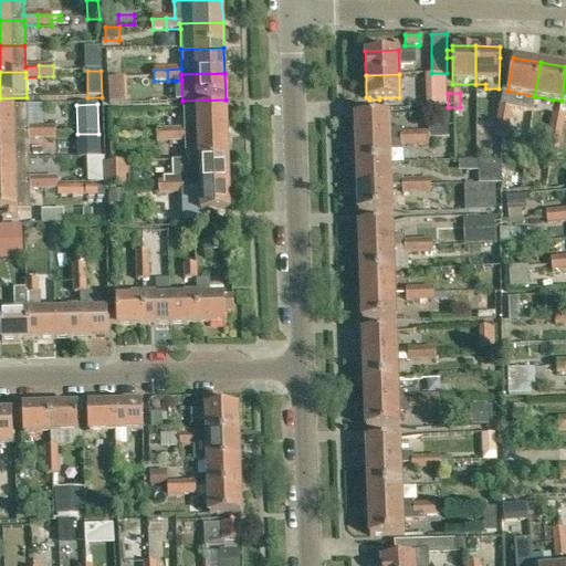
[(41,138),(41,127),(27,127),(27,106),(0,107),(0,133),(28,133),(28,138),(41,138)]
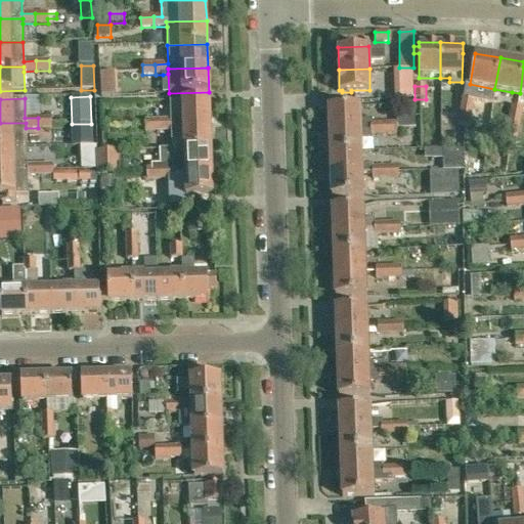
[(157,121),(158,131),(170,131),(170,126),(210,125),(209,100),(169,101),(170,121),(157,121)]
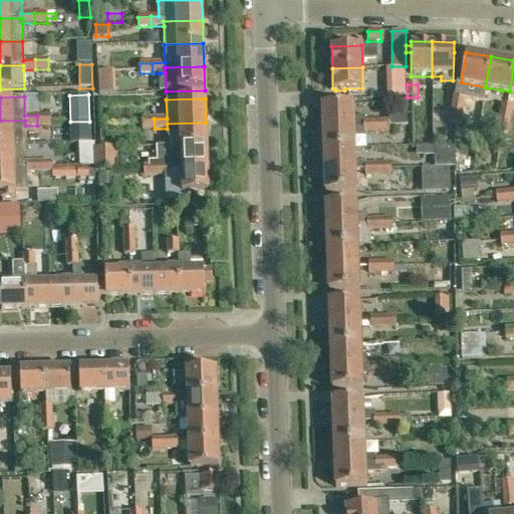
[(453,98),(451,110),(464,112),(466,100),(453,98)]
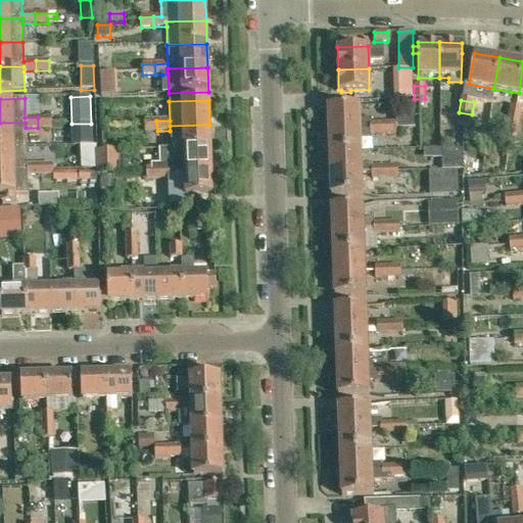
[(372,117),(360,117),(360,106),(328,107),(328,129),(360,129),(371,129),(370,122),(372,122),(372,117)]
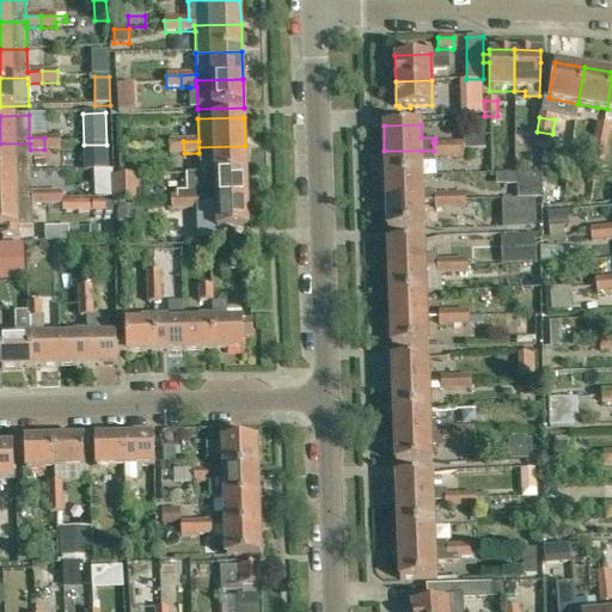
[(597,124),(594,140),(609,142),(611,128),(597,124)]
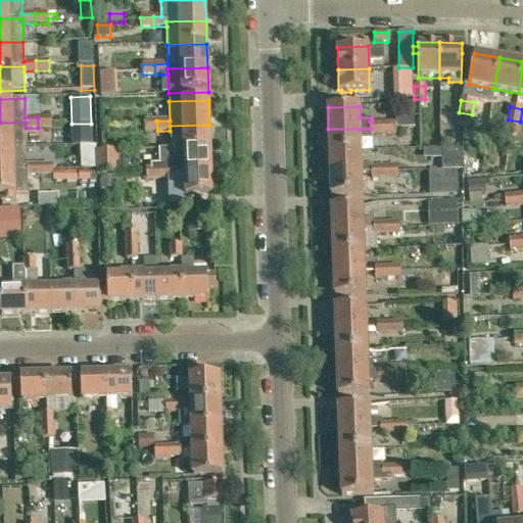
[(459,112),(457,125),(469,128),(472,114),(459,112)]
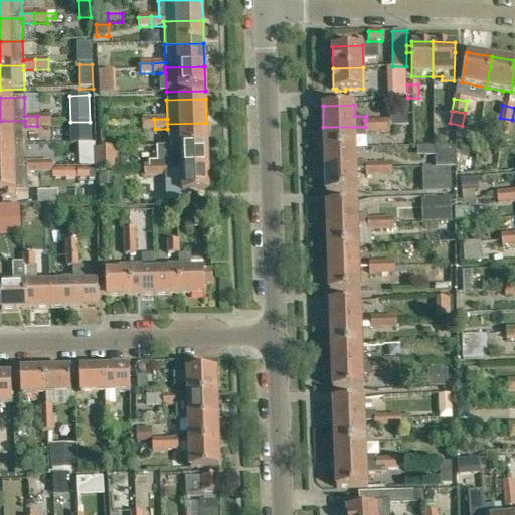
[(389,116),(389,119),(390,126),(407,126),(407,115),(389,116)]
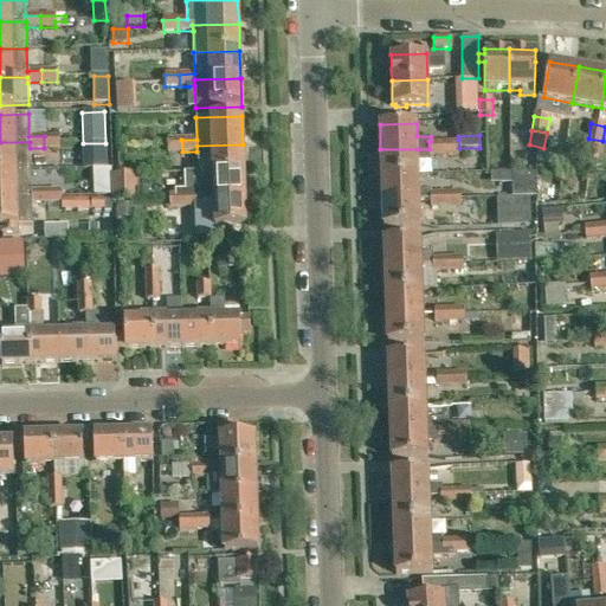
[(44,136),(44,148),(58,148),(58,136),(44,136)]
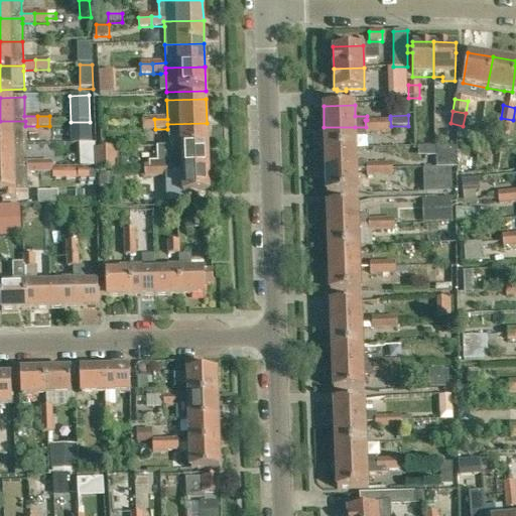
[(501,118),(498,136),(510,139),(513,120),(501,118)]
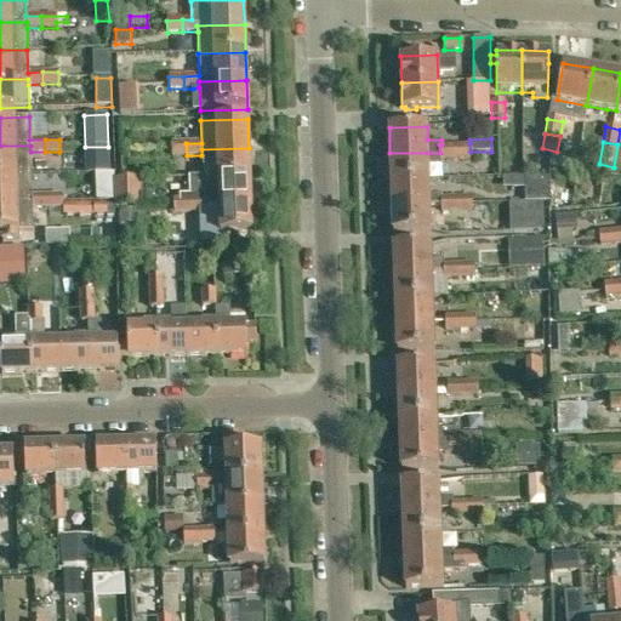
[(171,157),(187,155),(186,143),(171,144),(171,157)]
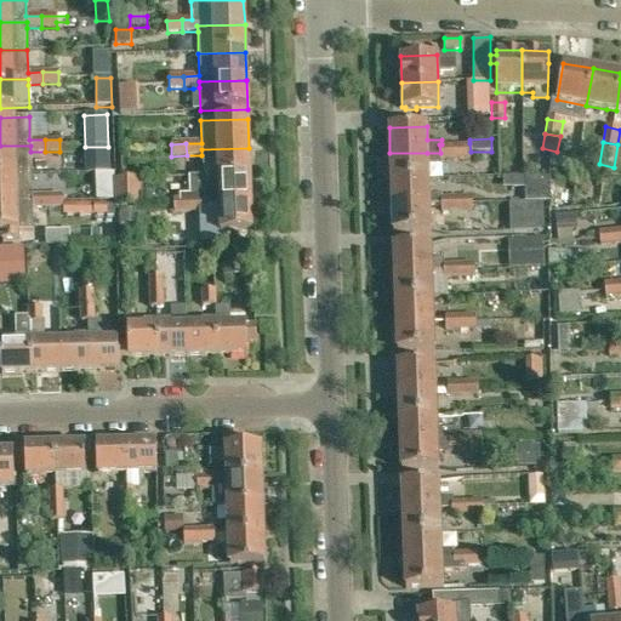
[(471,158),(471,152),(469,143),(455,144),(455,159),(471,158)]
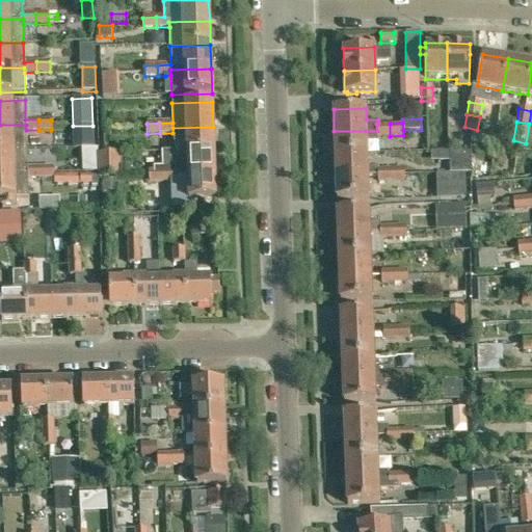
[(390,136),(390,124),(378,124),(376,124),(377,131),(377,136),(390,136)]
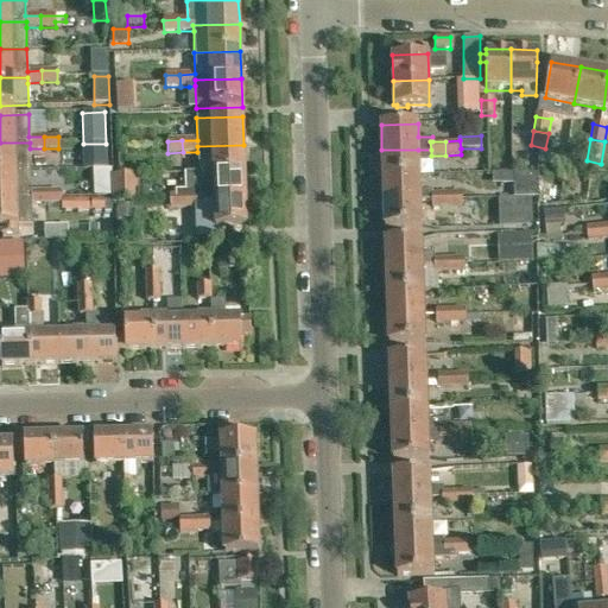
[(0,171),(30,170),(30,149),(30,143),(0,143),(0,171)]
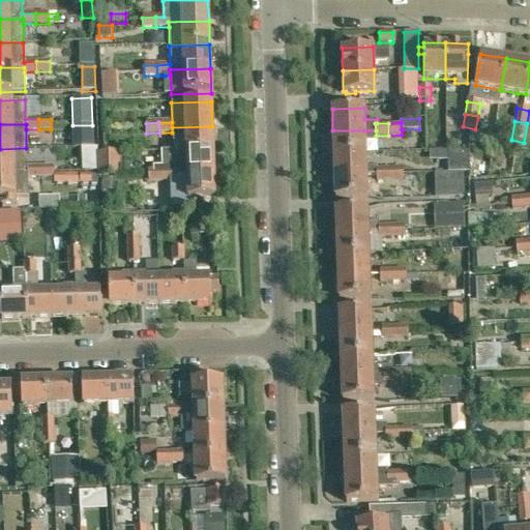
[(173,151),(213,150),(212,126),(172,127),(172,133),(173,151)]
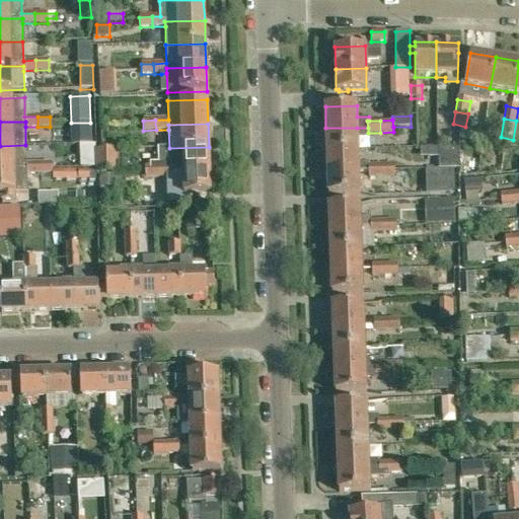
[(357,128),(325,128),(326,150),(358,150),(358,139),(368,139),(368,133),(368,128),(357,128)]
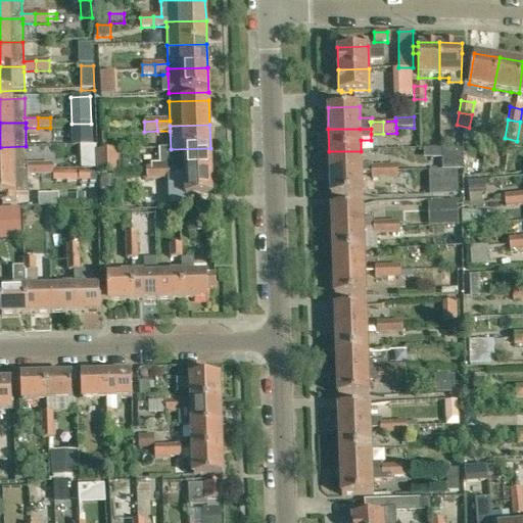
[(0,147),(0,171),(27,171),(27,165),(26,146),(0,147)]
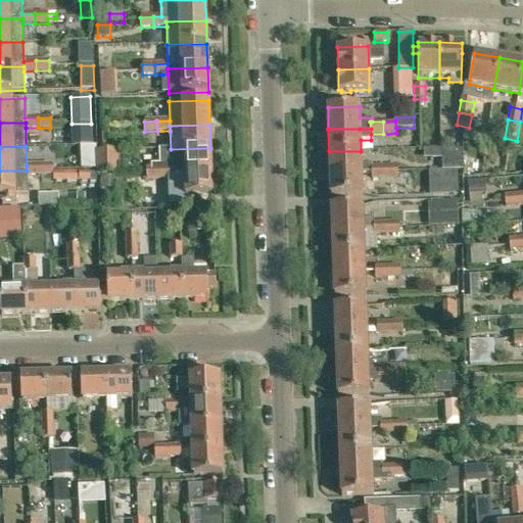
[(210,148),(171,149),(157,150),(158,164),(150,164),(150,169),(158,169),(171,168),(171,173),(210,172),(210,148)]
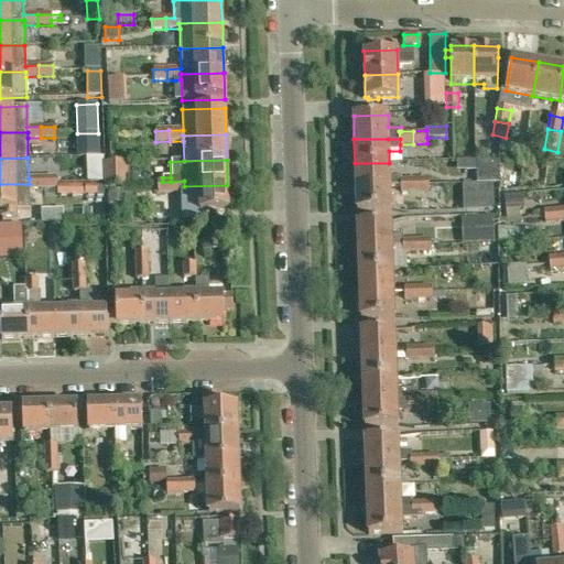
[(477,160),(456,160),(456,171),(476,171),(477,184),(499,183),(498,161),(477,162),(477,160)]
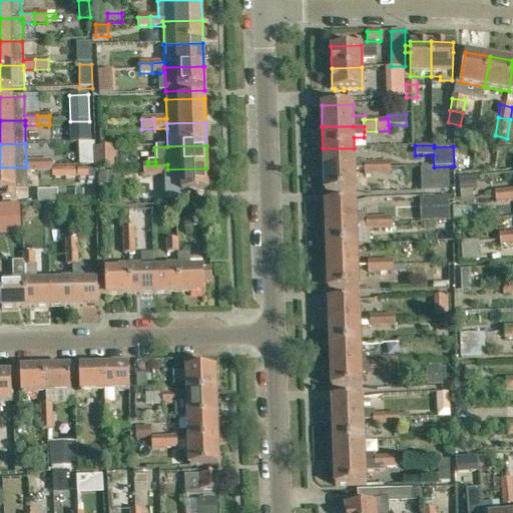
[(364,159),(355,160),(354,148),(323,148),(324,170),(355,169),(364,168),(364,163),(364,159)]
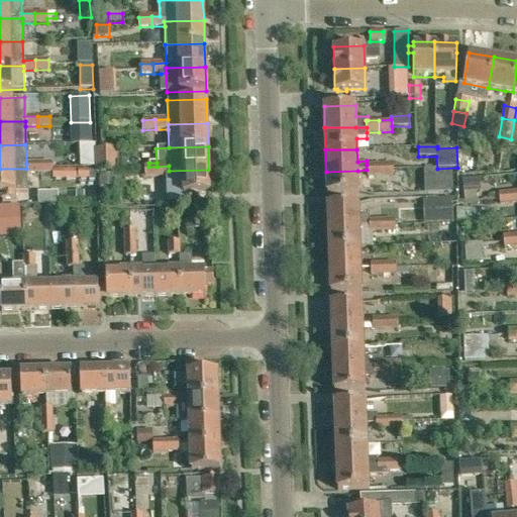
[(116,150),(109,150),(97,150),(97,174),(117,174),(116,150)]
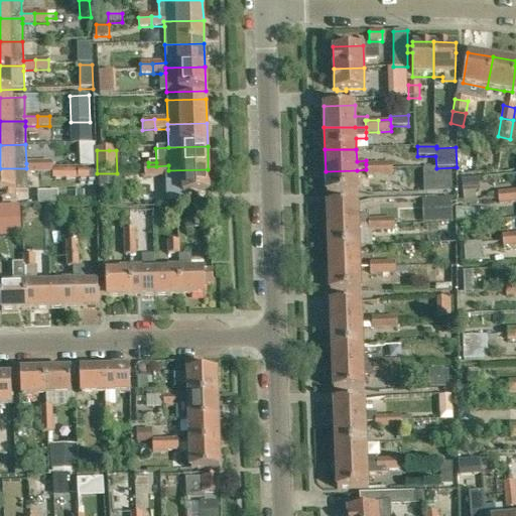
[(37,162),(26,163),(26,168),(0,168),(0,192),(1,200),(14,199),(14,192),(27,191),(26,173),(38,172),(37,162)]
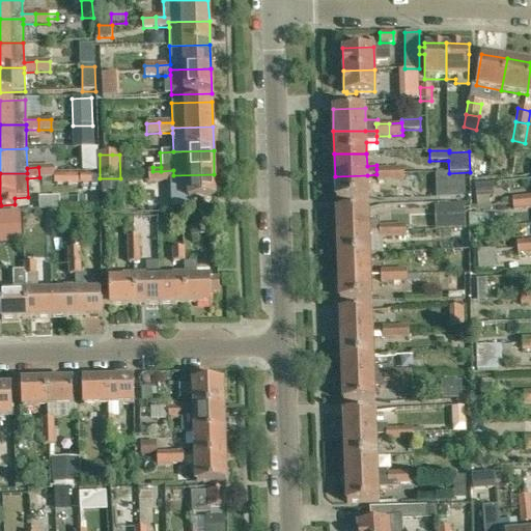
[(38,167),(39,177),(53,177),(53,174),(53,173),(68,173),(68,167),(52,167),(38,167)]
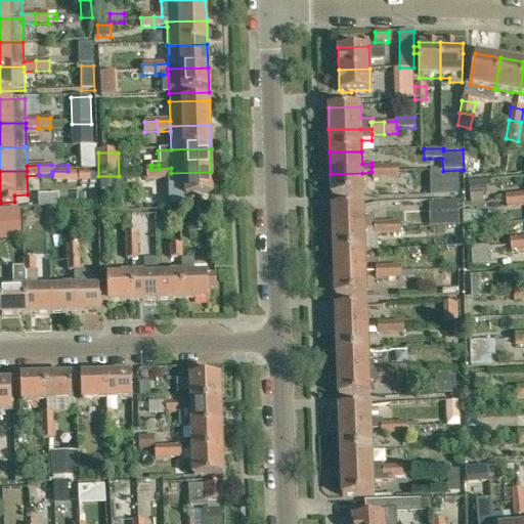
[(385,167),(385,177),(398,176),(397,166),(385,167)]
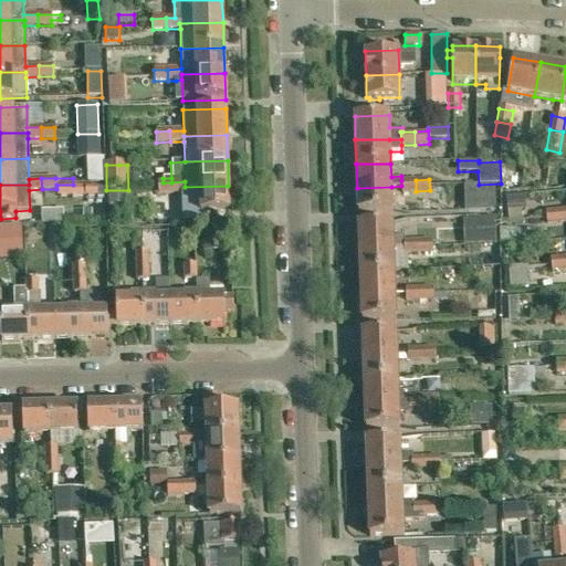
[(401,186),(401,191),(416,191),(416,180),(401,180),(401,186)]
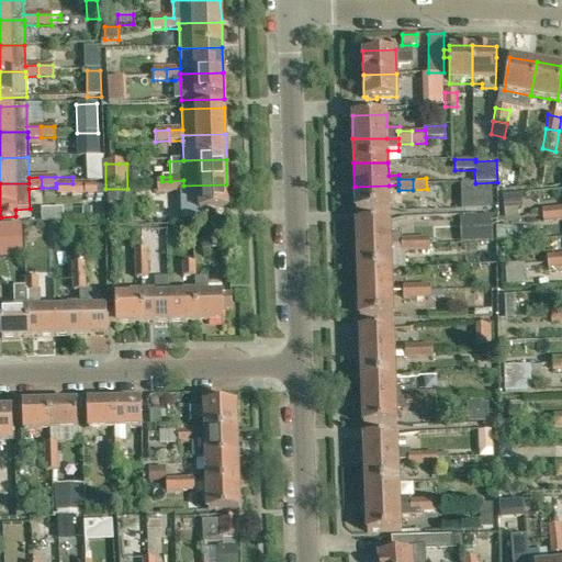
[(227,211),(226,184),(183,186),(183,180),(170,181),(170,192),(183,191),(184,212),(199,212),(199,218),(214,218),(213,211),(227,211)]
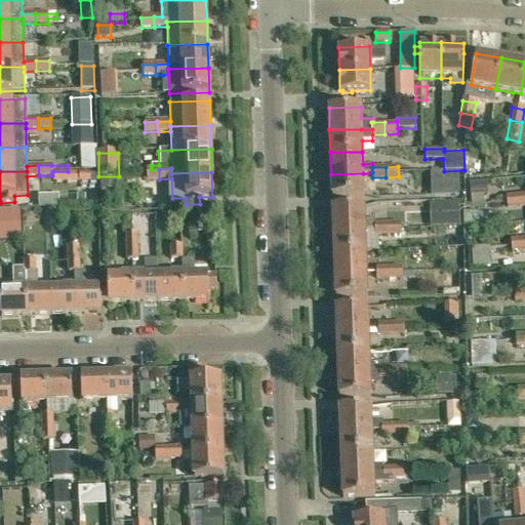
[(159,169),(151,169),(146,169),(147,179),(159,179),(159,169)]
